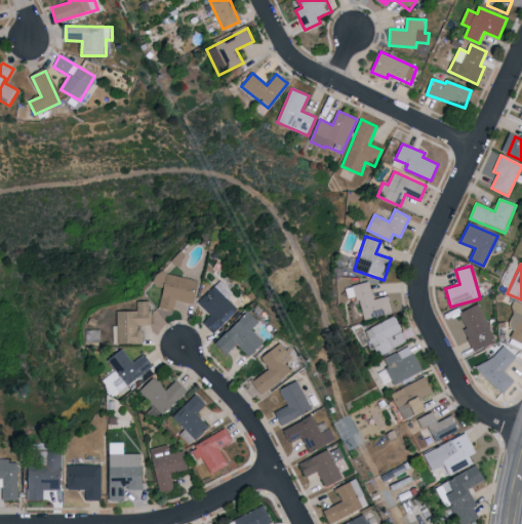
[(176,300),(194,304),(198,278),(155,272),(153,284),(163,285),(159,309),(175,311),(176,300)]
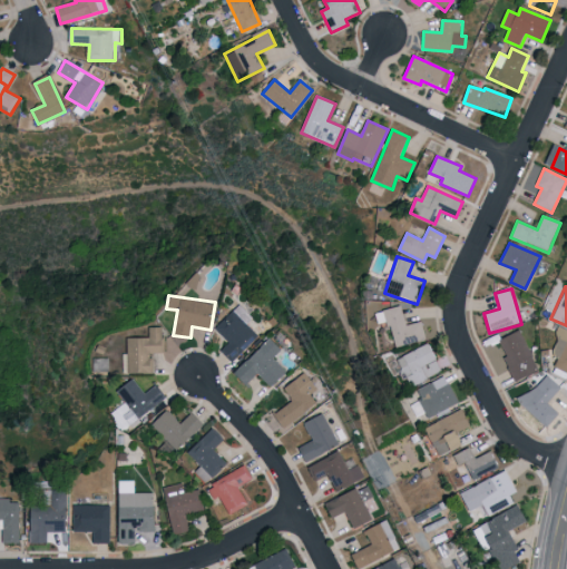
[(260,335),(247,324),(254,317),(240,304),(216,330),(230,342),(222,350),(234,363),(260,335)]
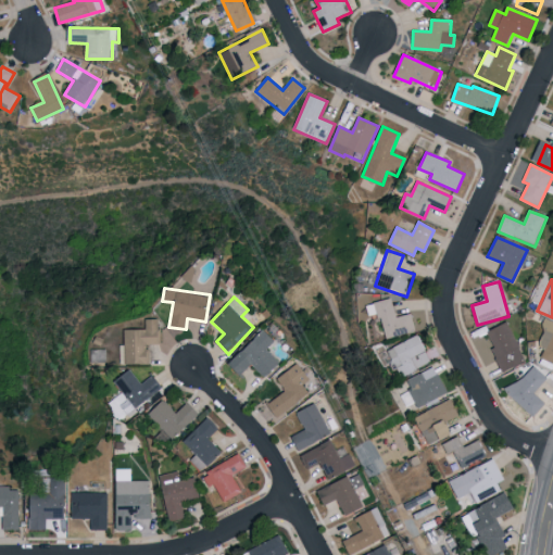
[(411,314),(397,318),(391,299),(366,305),(369,316),(378,314),(386,340),(415,331),(411,314)]
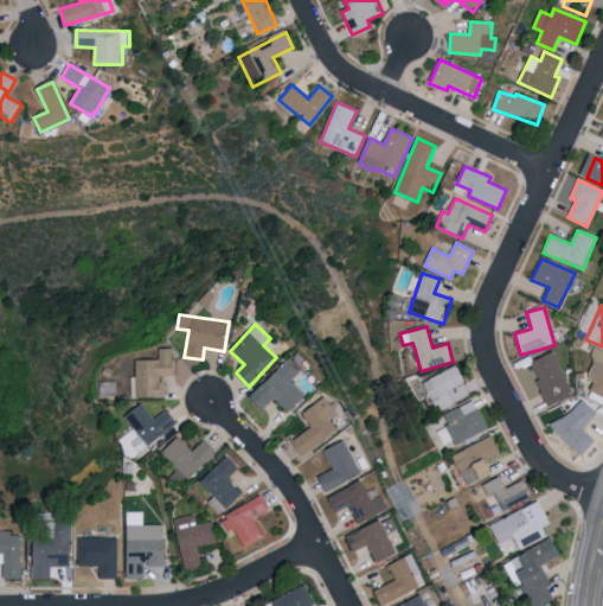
[(138,397),(164,397),(164,376),(175,376),(175,348),(160,348),(160,358),(138,359),(138,397)]
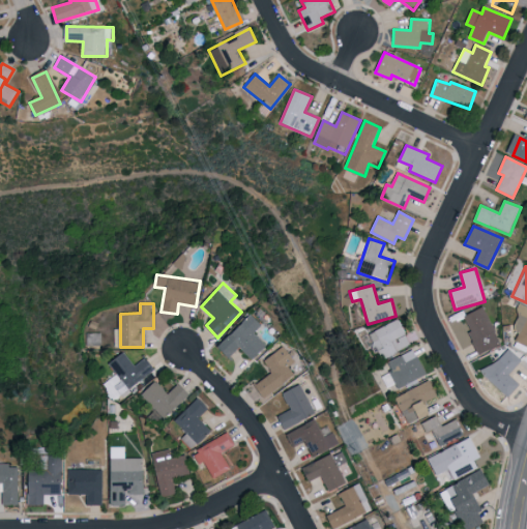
[(502,344),(484,306),(463,318),(480,354),(502,344)]
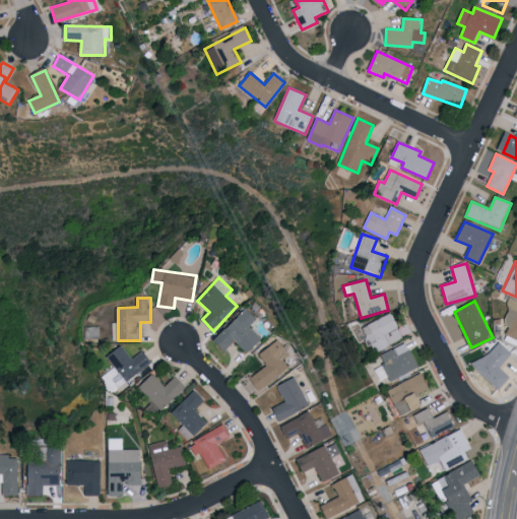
[(516,303),(511,302),(503,323),(510,325),(506,336),(516,339),(516,303)]
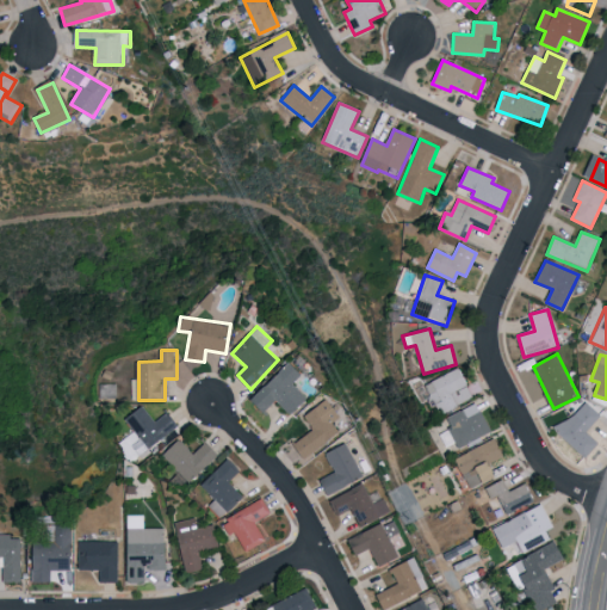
[(302,375),(286,361),(249,401),(262,414),(276,400),(291,414),(307,396),(293,384),(302,375)]
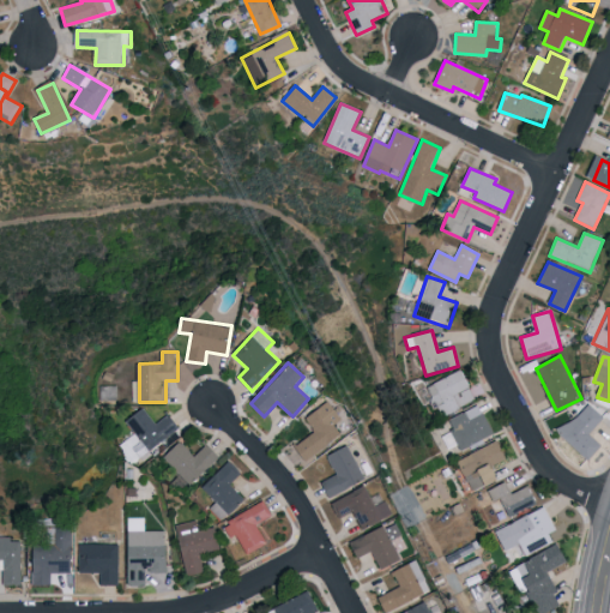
[(428,386),(442,416),(476,401),(461,371),(428,386)]
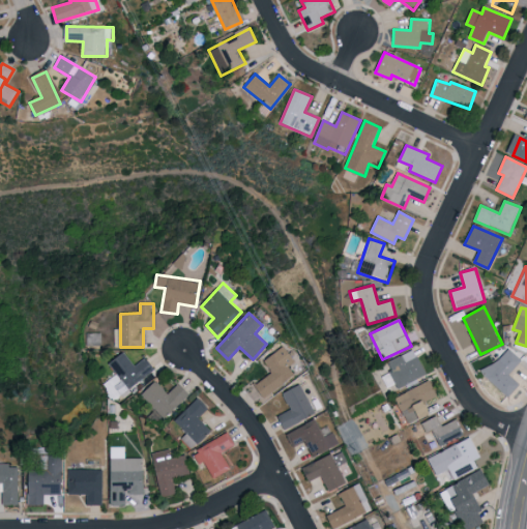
[(262,398),(296,376),(289,365),(294,362),(285,346),(262,360),(271,374),(254,384),(262,398)]
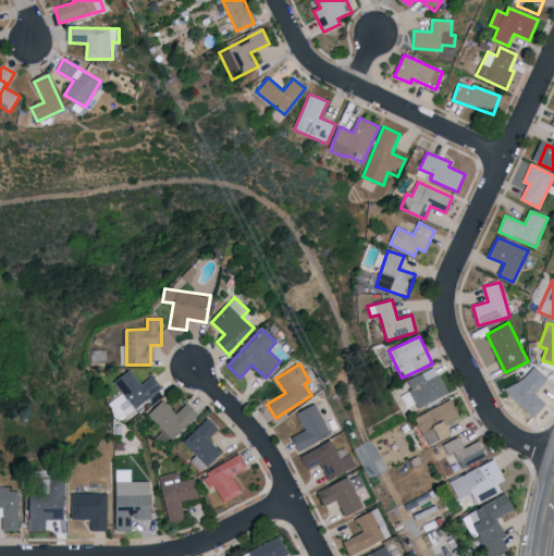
[(447,394),(435,368),(407,381),(413,391),(402,395),(407,406),(416,403),(418,408),(447,394)]
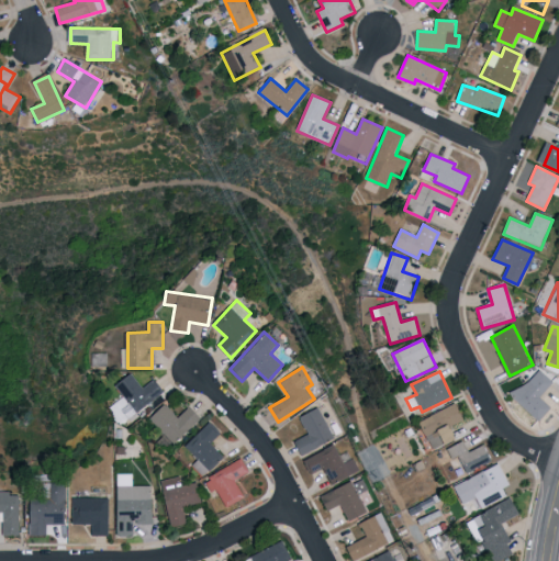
[(540,397),(555,383),(541,371),(515,400),(538,423),(551,408),(540,397)]
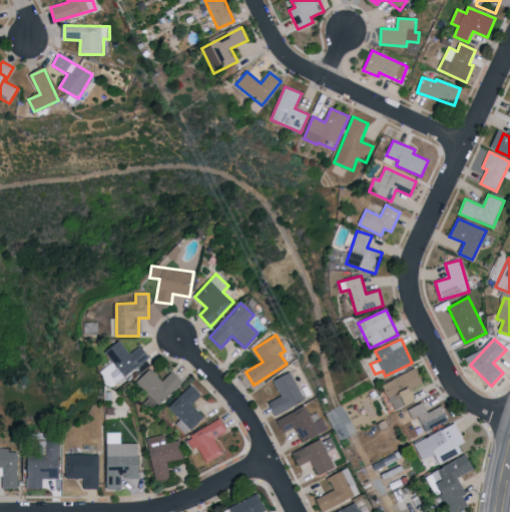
[(114,362),(100,372),(111,388),(152,357),(143,346),(132,354),(121,340),(106,351),(114,362)]
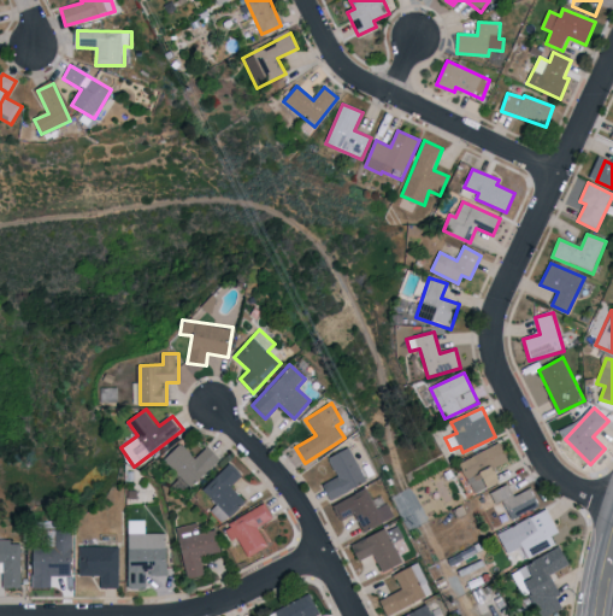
[(195,487),(222,458),(208,446),(198,458),(180,441),(164,458),(195,487)]
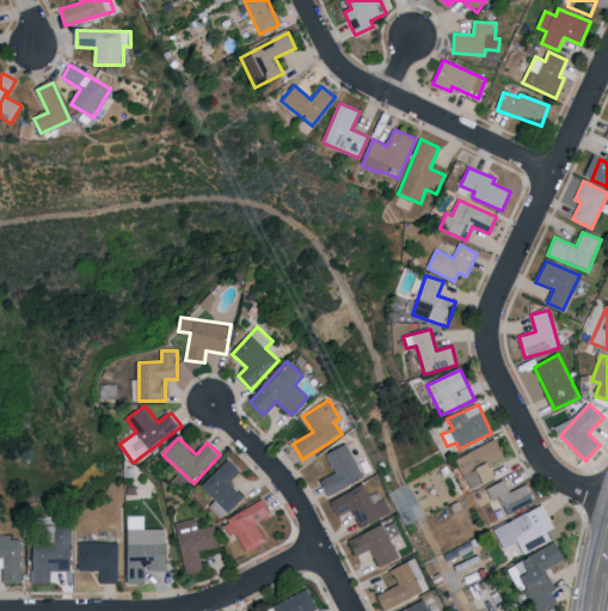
[(504,457),(496,439),(455,458),(470,489),(493,478),(487,465),(504,457)]
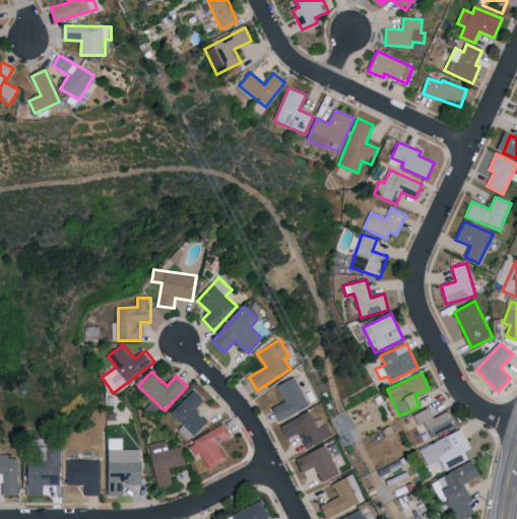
[(272,408),(277,420),(310,407),(297,376),(277,384),(285,403),(272,408)]
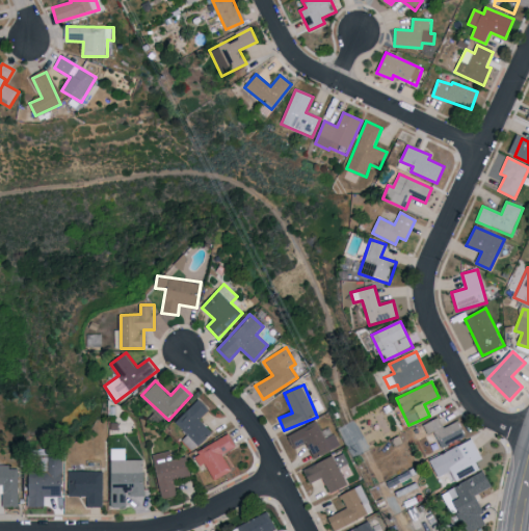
[(428,434),(433,432),(441,448),(465,436),(457,421),(443,427),(439,417),(423,424),(428,434)]
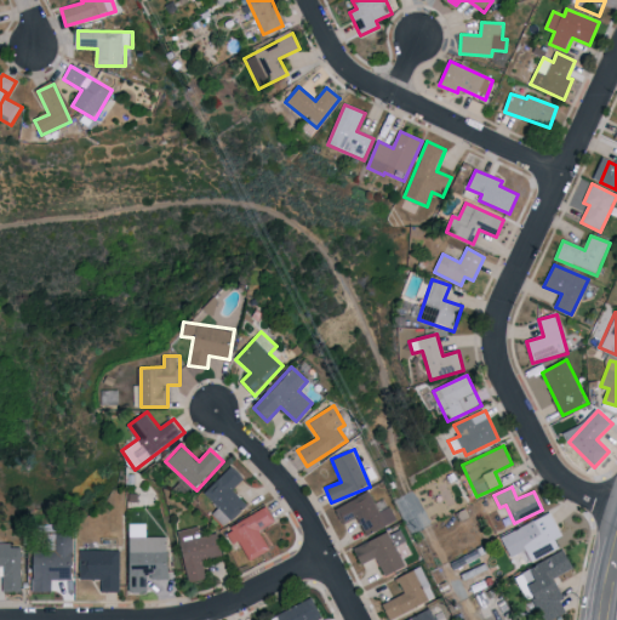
[(359,517),(365,533),(398,521),(389,500),(376,505),(371,493),(336,506),(343,523),(359,517)]
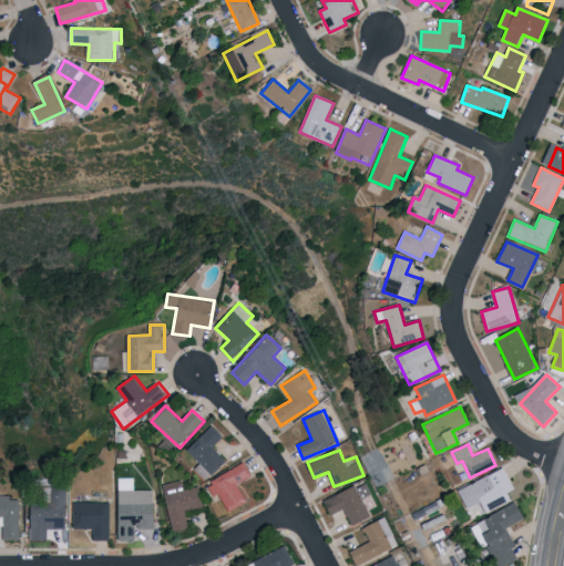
[(219,494),(228,511),(247,501),(237,484),(252,475),(244,461),(206,483),(214,497),(219,494)]
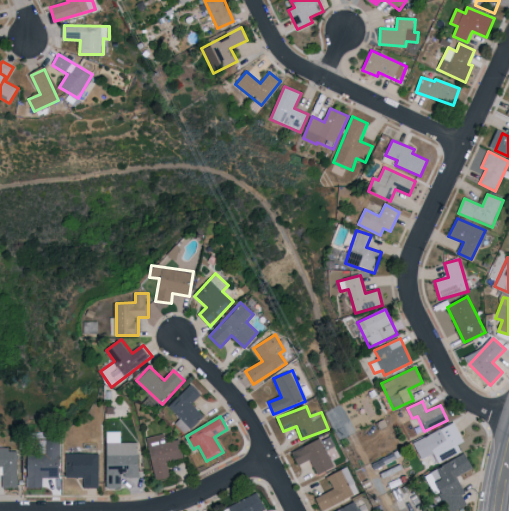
[(463,442),(454,422),(414,441),(422,459),(434,453),(438,462),(461,452),(457,444),(463,442)]
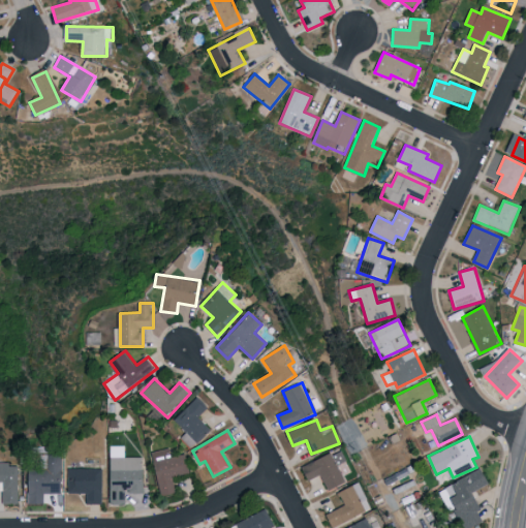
[(144,458),(127,458),(127,445),(110,445),(111,504),(126,504),(126,492),(144,492),(144,458)]
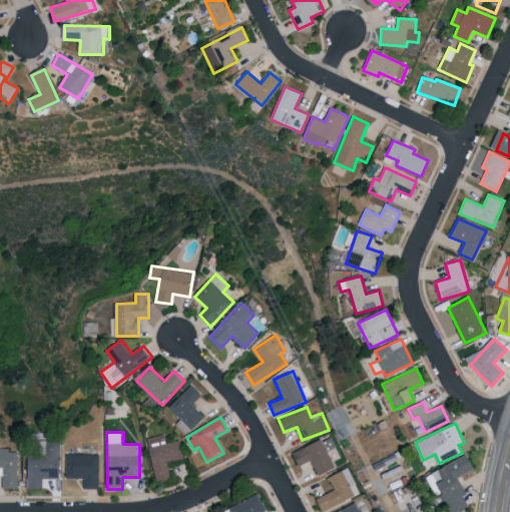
[(156,480),(171,477),(168,462),(184,459),(180,440),(166,443),(164,434),(147,438),(156,480)]
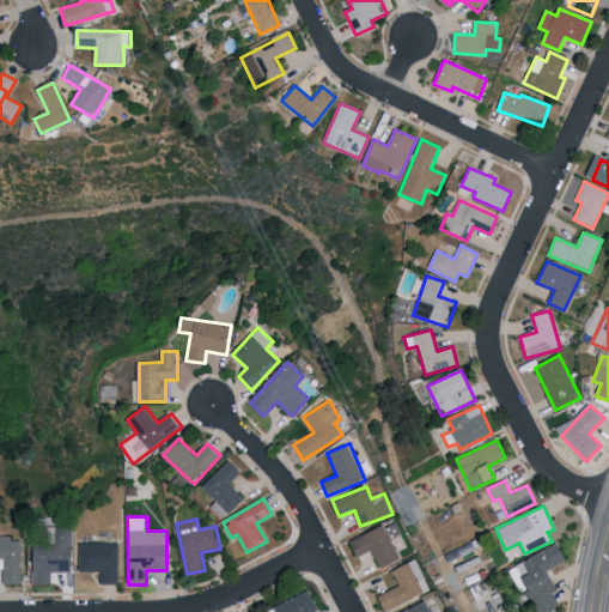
[(379,568),(401,559),(391,535),(389,537),(384,525),(349,539),(355,557),(372,551),(379,568)]
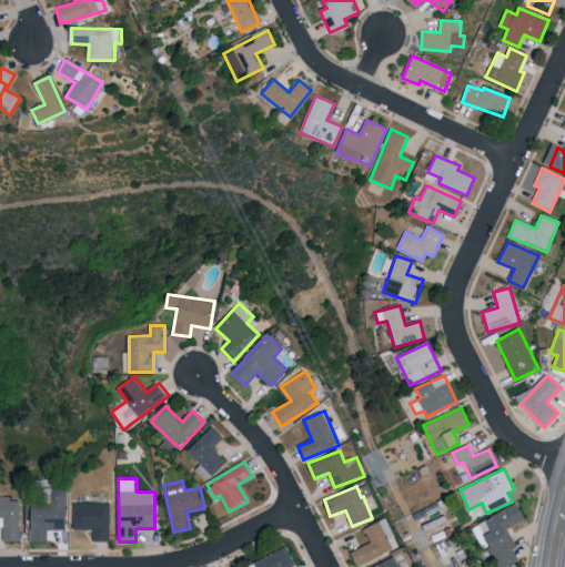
[(30,540),(49,542),(49,530),(68,530),(69,488),(47,487),(47,504),(31,504),(30,540)]
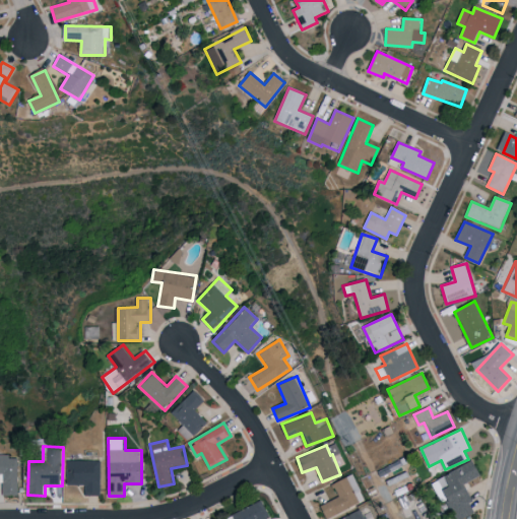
[(0,455),(0,474),(4,474),(4,495),(19,496),(20,456),(0,455)]
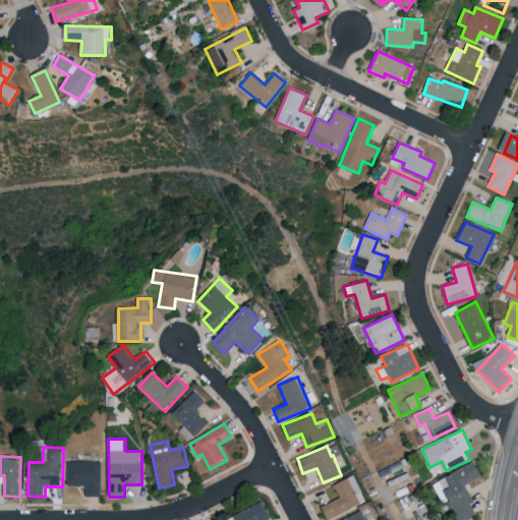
[(69,486),(85,485),(85,497),(103,497),(102,461),(68,462),(69,486)]
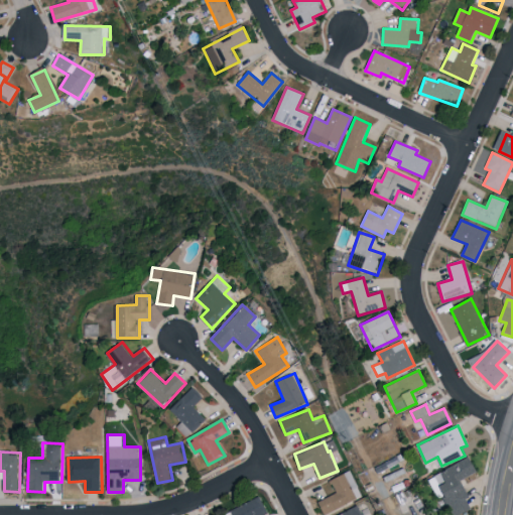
[(476,473),(469,459),(431,476),(450,514),(459,514),(472,509),(463,488),(462,489),(458,481),(476,473)]
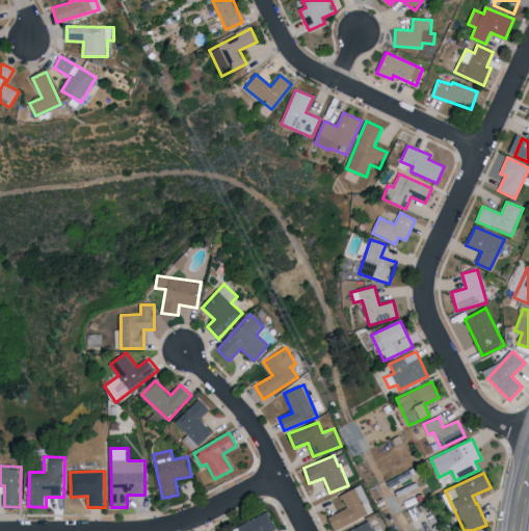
[(368,516),(358,488),(334,498),(340,512),(328,516),(333,530),(368,516)]
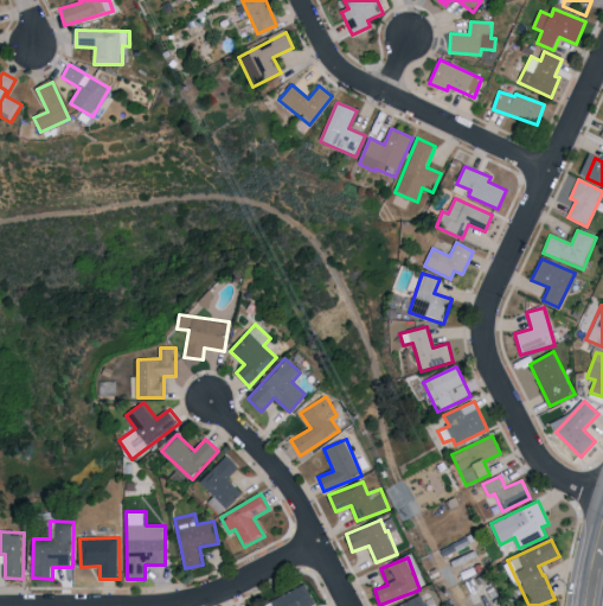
[(315,605),(306,585),(265,601),(267,605),(315,605)]
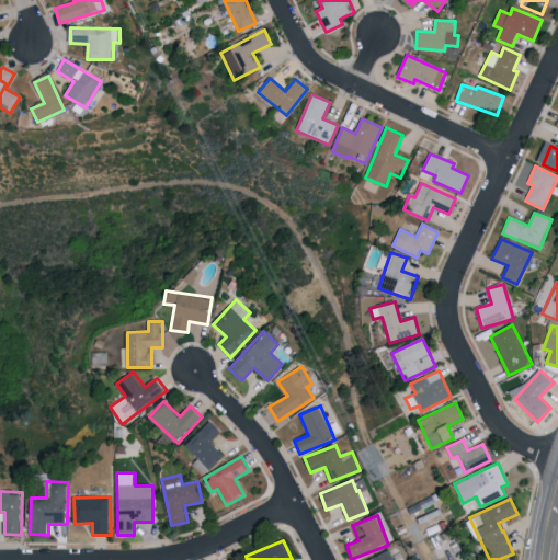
[(395,559),(390,550),(368,559),(395,559)]
